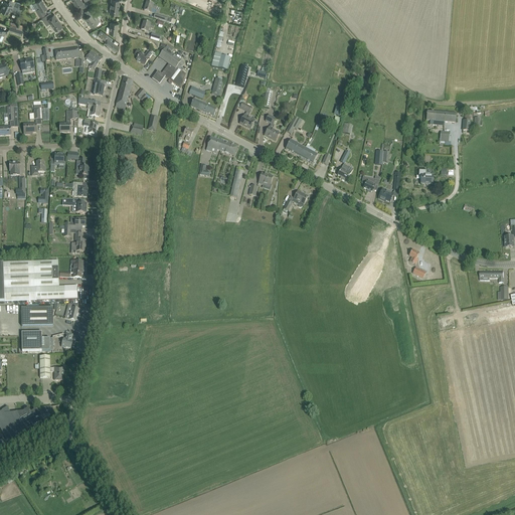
[(39,0),(32,4),(36,10),(40,17),(46,13),(44,10),(47,8),(42,0),(39,0)]
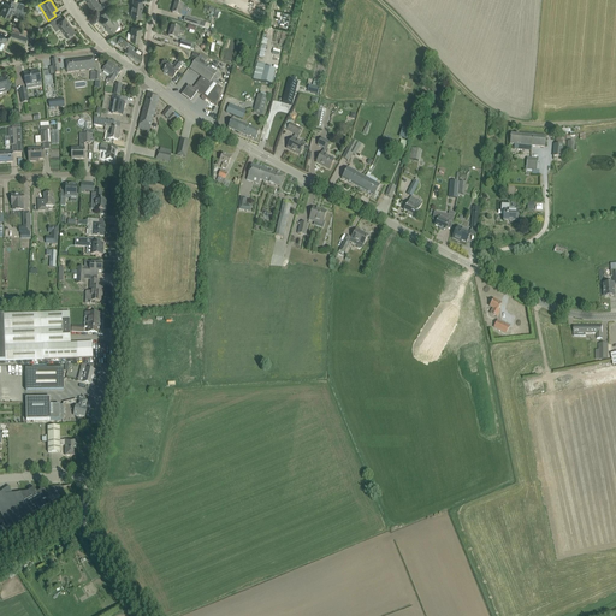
[(142,0),(132,0),(131,16),(141,17),(142,10),(141,10),(142,0)]
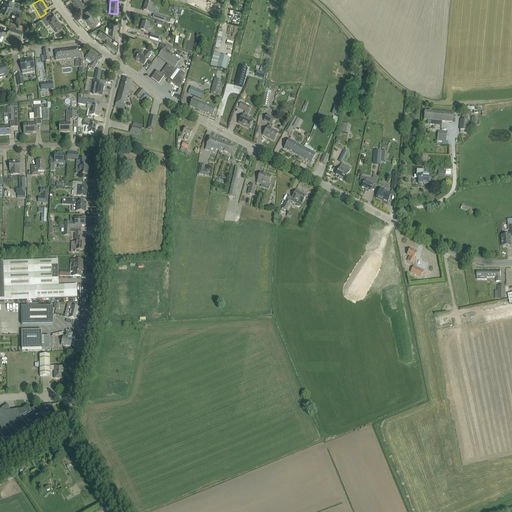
[(12,11),(16,13),(19,14),(22,3),(21,3),(15,1),(13,6),(14,7),(12,11)]
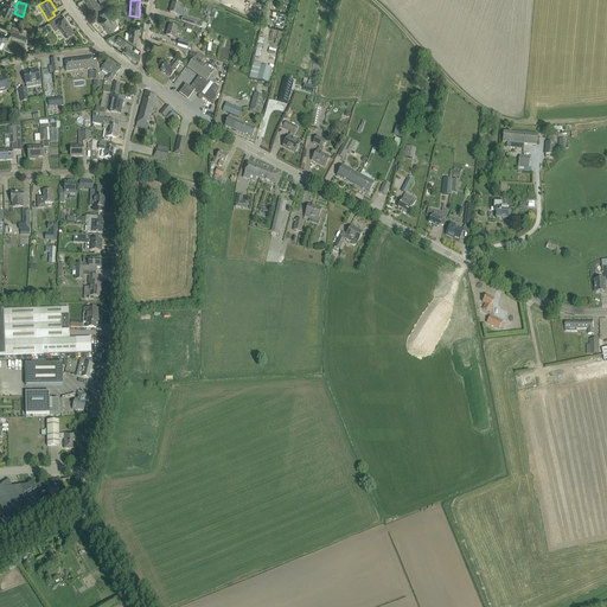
[(14,7),(10,5),(5,2),(2,6),(4,6),(0,13),(10,17),(14,7)]
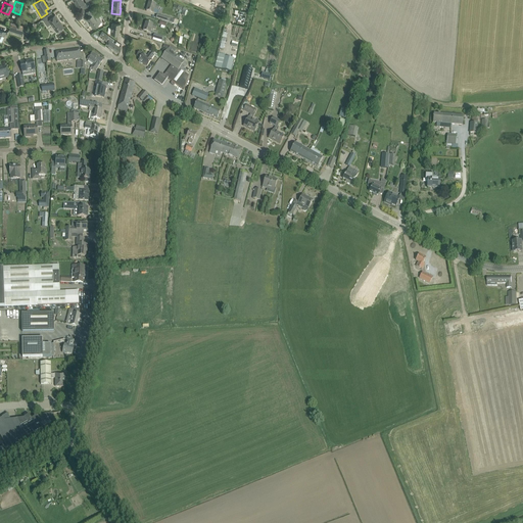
[(156,5),(154,4),(149,3),(146,11),(153,13),(154,9),(158,10),(159,6),(156,5)]
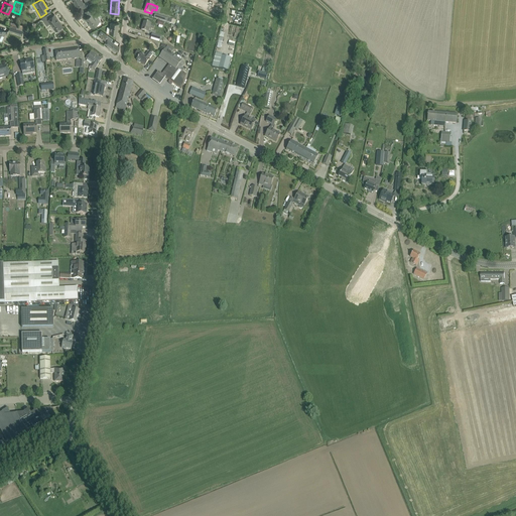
[(174,10),(176,11),(174,17),(176,18),(180,8),(176,6),(171,4),(170,8),(174,9),(174,10)]
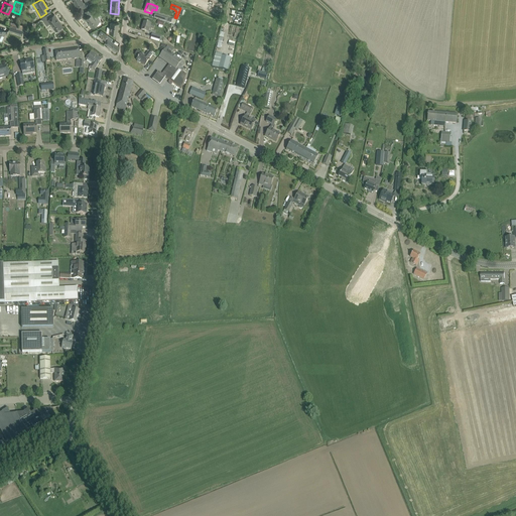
[(92,27),(96,24),(100,21),(90,8),(85,12),(89,16),(86,18),(88,20),(87,21),(92,27)]
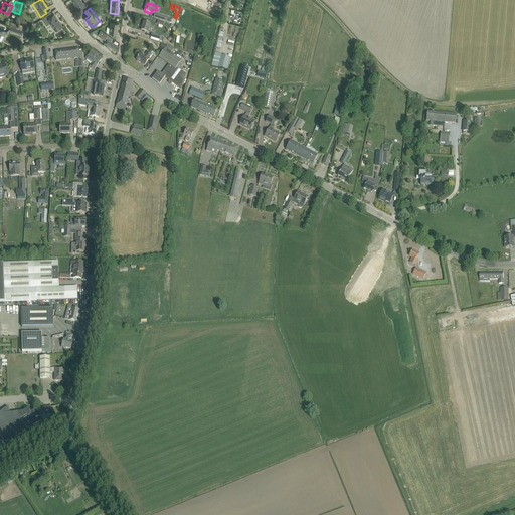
[(54,14),(47,20),(56,31),(63,26),(54,14)]
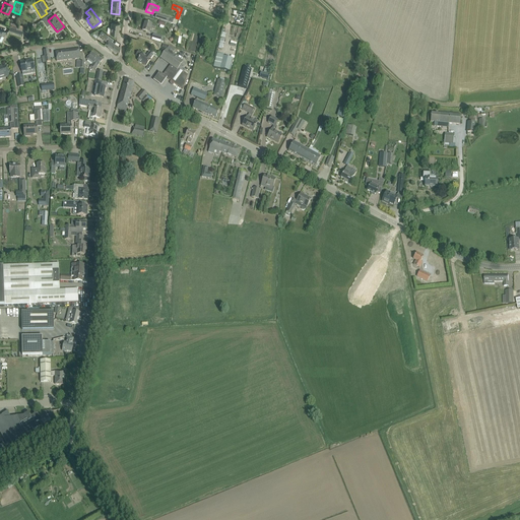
[(176,24),(178,20),(156,14),(155,18),(176,24)]
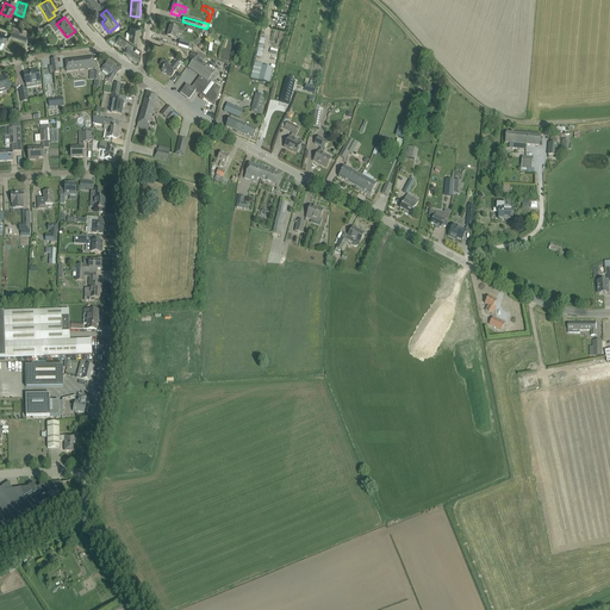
[(141,29),(135,27),(131,26),(129,39),(138,41),(141,29)]
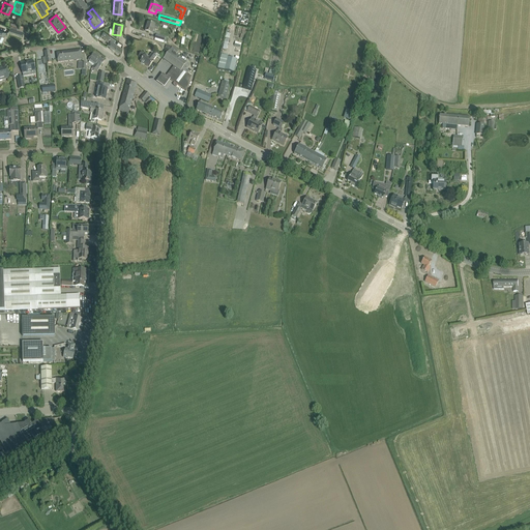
[(155,25),(153,25),(148,23),(145,31),(152,33),(153,29),(157,30),(158,27),(155,26),(155,25)]
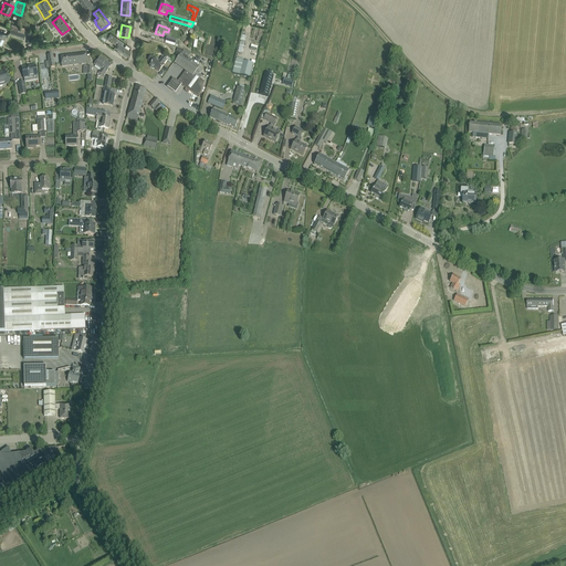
[(9,33),(23,38),(24,33),(11,29),(9,33)]
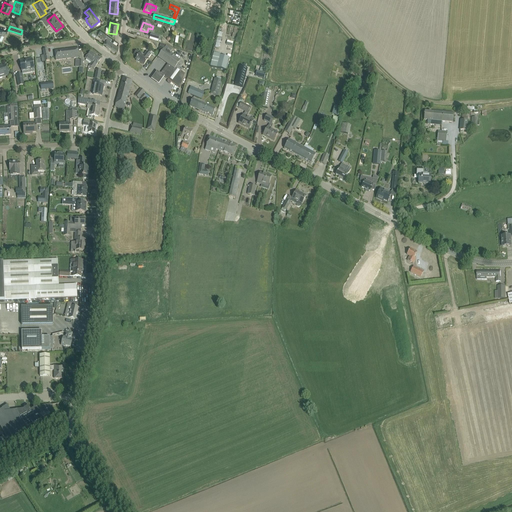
[(112,39),(106,35),(100,30),(97,35),(103,39),(105,41),(104,43),(117,52),(119,47),(110,41),(112,39)]
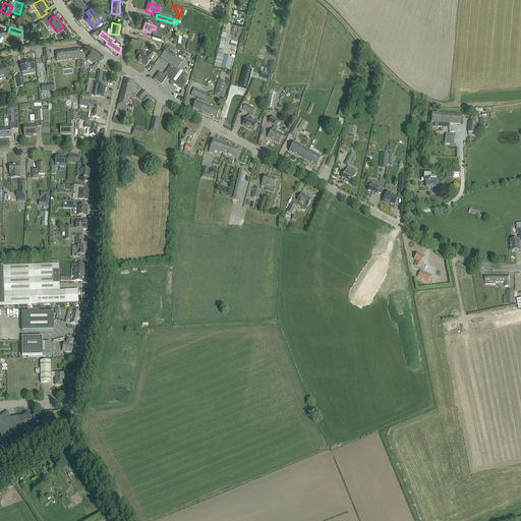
[(165,38),(163,37),(154,34),(152,40),(161,42),(162,41),(163,42),(165,38)]
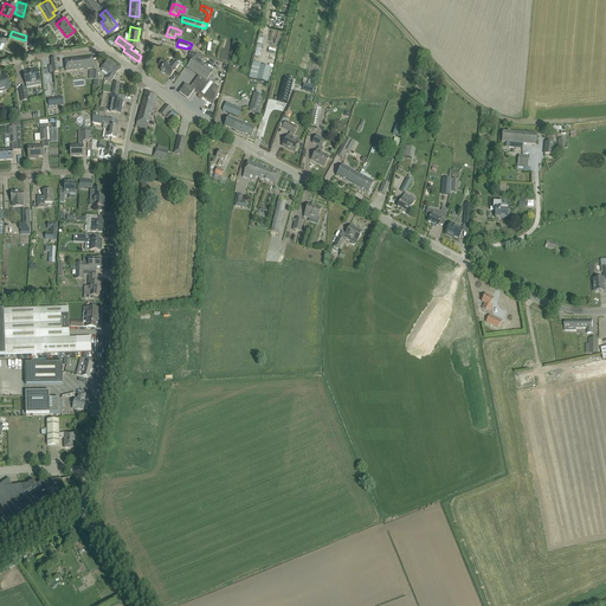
[(269,52),(266,63),(274,64),(277,55),(269,52)]
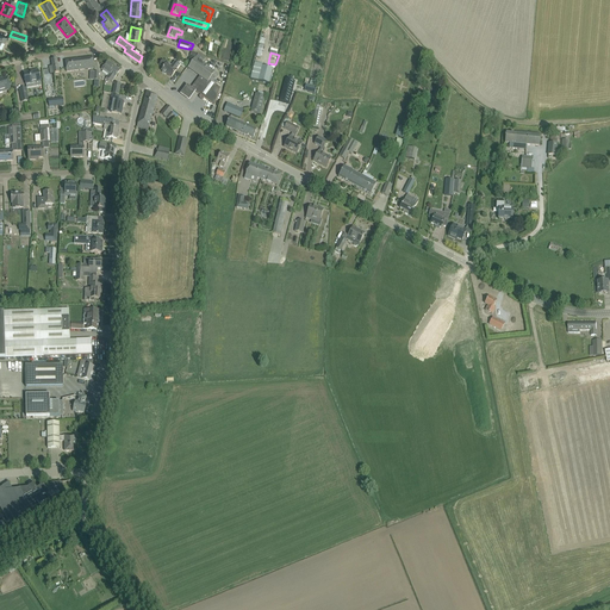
[(219,75),(205,66),(205,64),(203,62),(205,60),(201,56),(199,60),(198,58),(197,60),(195,58),(188,68),(200,76),(191,88),(200,97),(200,98),(204,100),(204,99),(215,106),(215,105),(216,101),(221,88),(216,85),(218,82),(216,81),(219,75)]
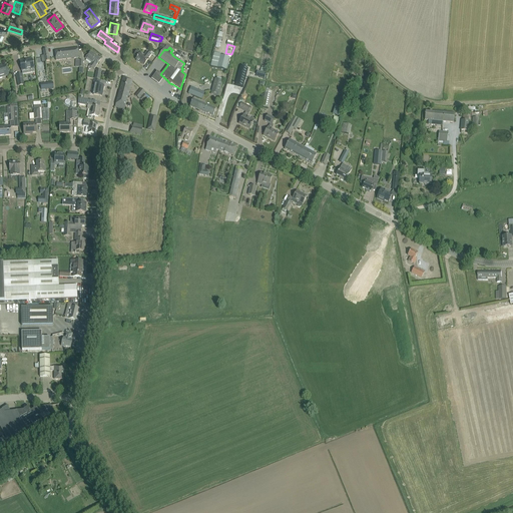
[(78,48),(55,50),(55,55),(56,60),(66,58),(79,57),(78,53),(78,48)]
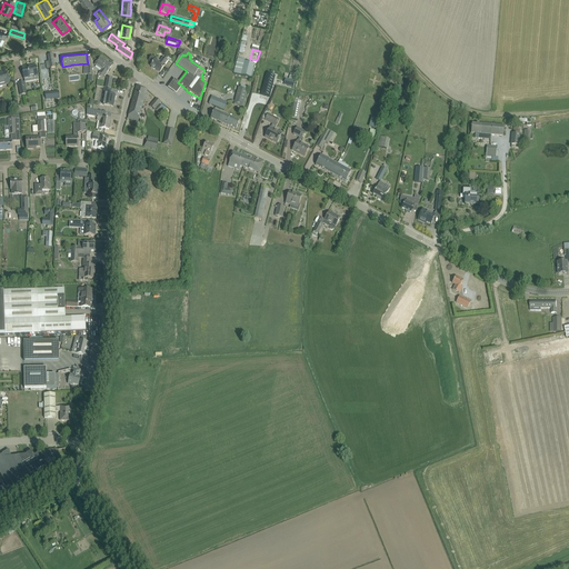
[(56,68),(55,60),(53,55),(48,56),(49,62),(46,62),(47,69),(56,68)]
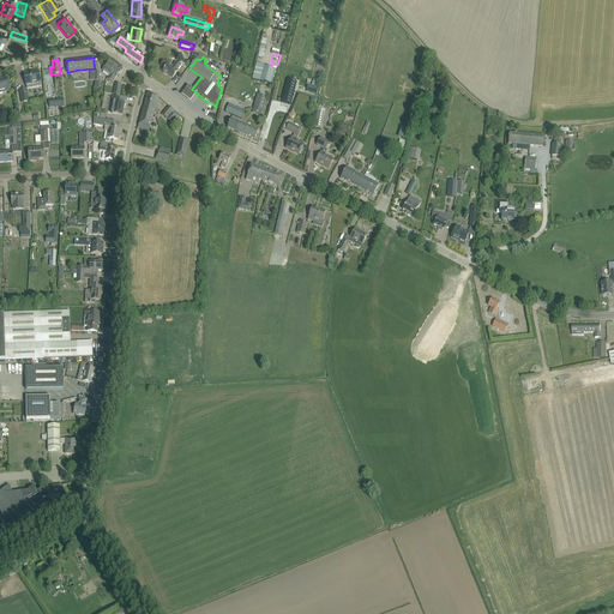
[(109,76),(115,67),(108,61),(102,70),(109,76)]
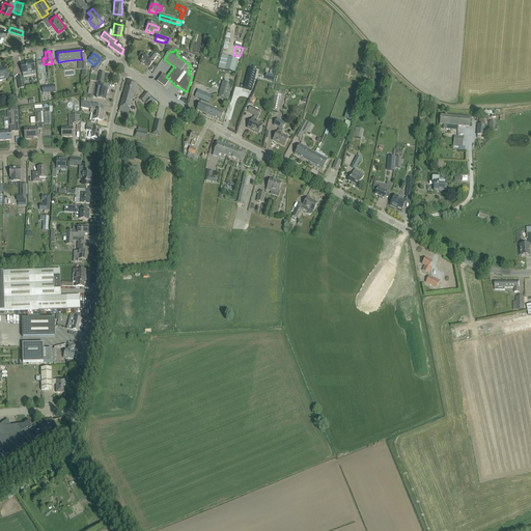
[(142,53),(139,57),(142,59),(141,61),(141,62),(141,63),(143,65),(145,64),(149,67),(152,63),(154,61),(157,57),(158,58),(160,56),(156,53),(154,55),(150,59),(149,59),(145,56),(142,53)]
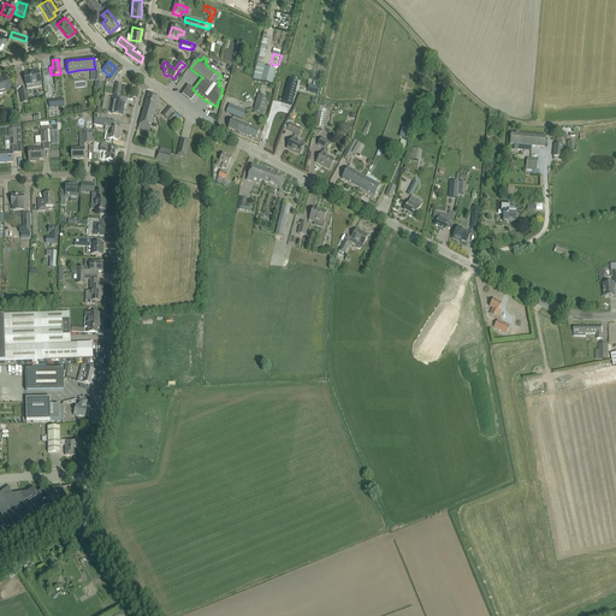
[(276,70),(258,65),(254,80),(272,84),(276,70)]
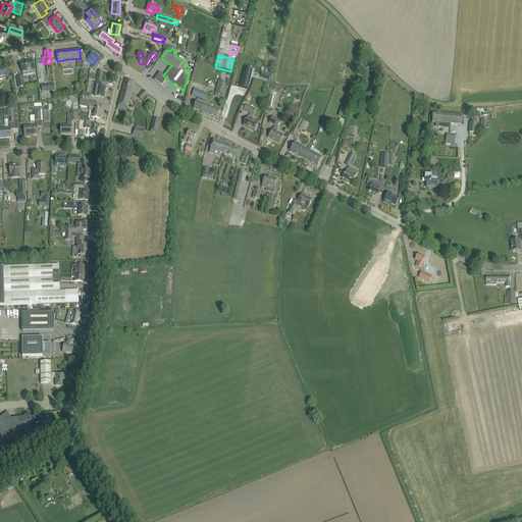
[(96,70),(103,60),(98,57),(93,64),(91,67),(92,67),(96,70)]
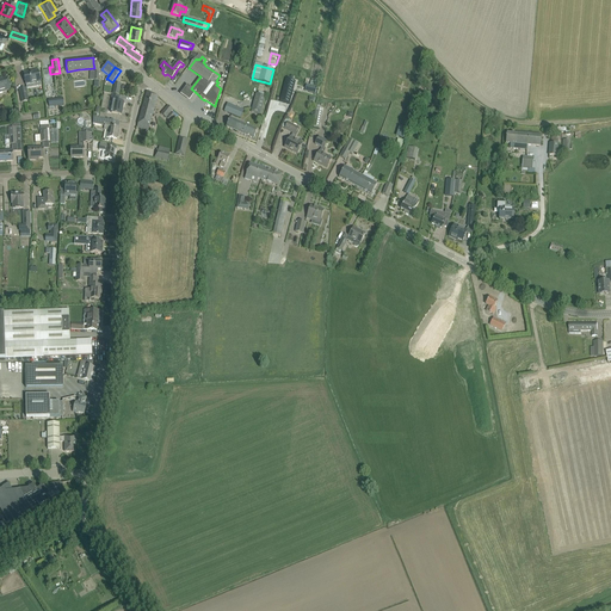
[(24,73),(26,85),(41,82),(38,71),(38,72),(31,73),(30,72),(24,73)]
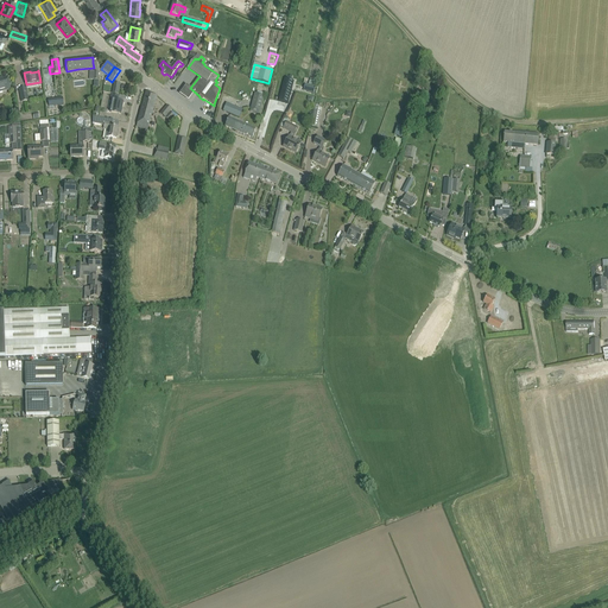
[(99,71),(94,71),(89,71),(89,80),(94,80),(94,87),(97,87),(99,71)]
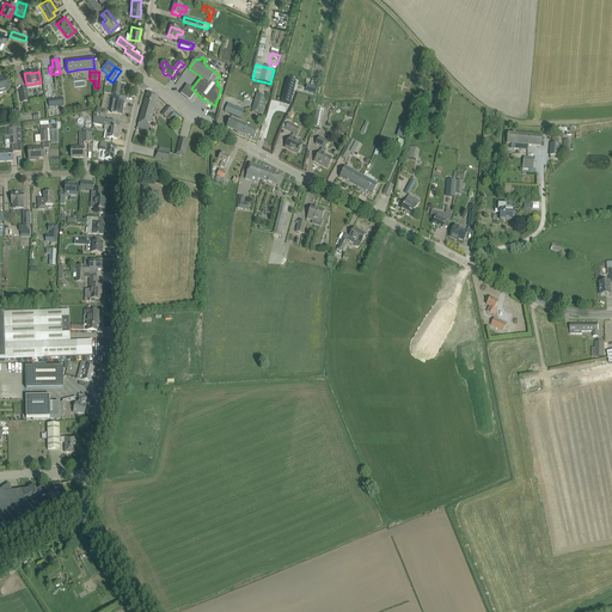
[(2,79),(0,79),(0,92),(11,90),(7,78),(2,80),(2,79)]
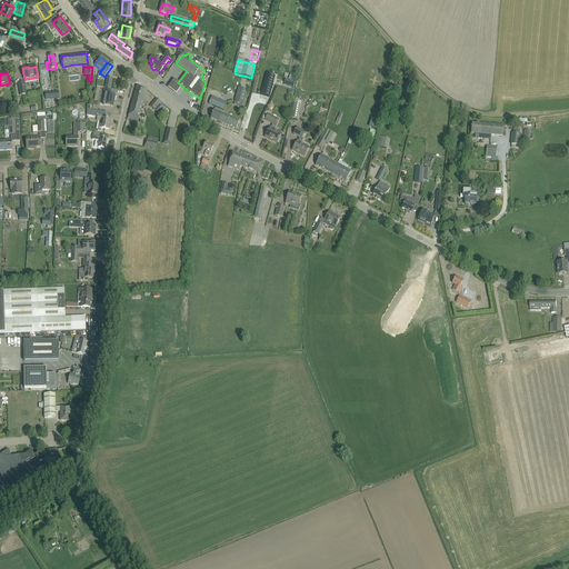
[(270,97),(275,77),(266,75),(263,85),(266,86),(265,89),(262,89),(262,91),(261,91),(261,95),(270,97)]
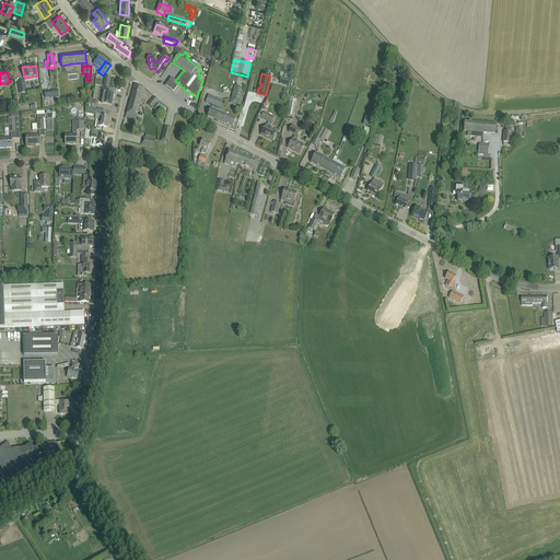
[(111,78),(109,77),(105,77),(104,84),(97,83),(98,78),(96,78),(94,84),(101,85),(109,88),(111,78)]
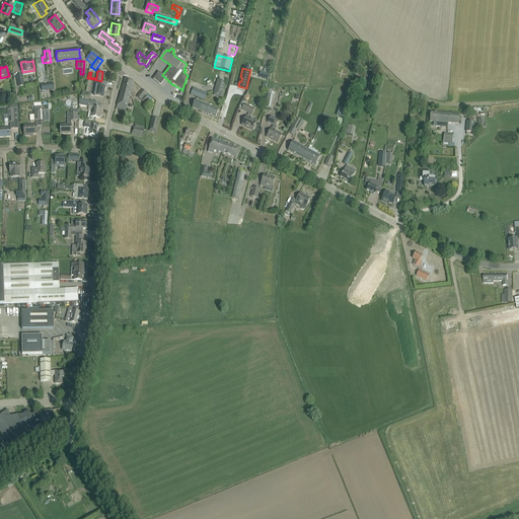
[(126,112),(132,90),(134,82),(125,78),(117,105),(118,105),(117,108),(126,112)]
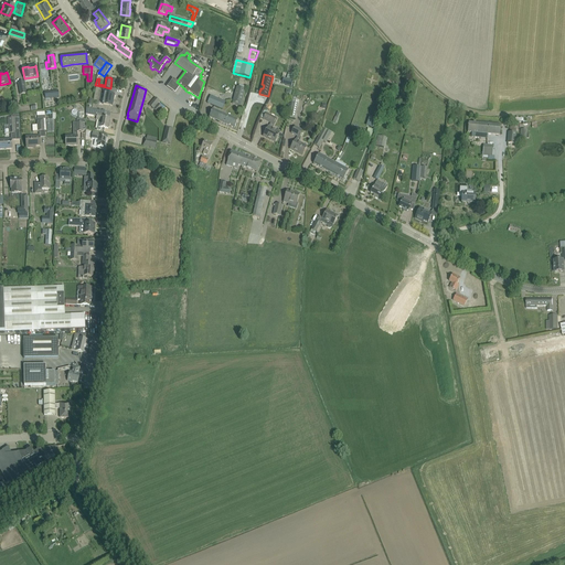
[(245,89),(236,87),(232,104),(241,106),(245,89)]
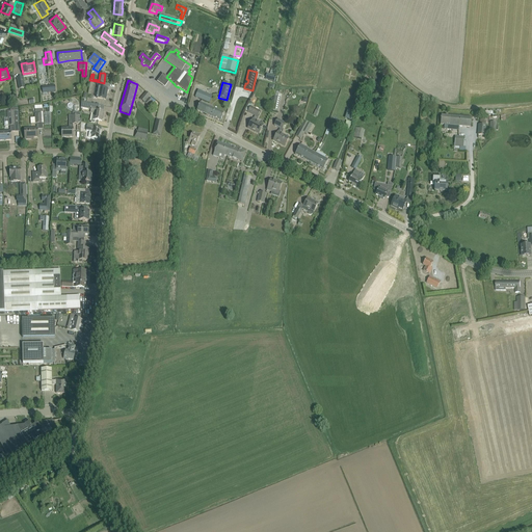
[(96,92),(96,94),(97,95),(98,95),(97,99),(101,99),(106,100),(107,89),(103,88),(104,84),(99,83),(98,83),(97,87),(99,87),(98,91),(97,91),(96,92)]
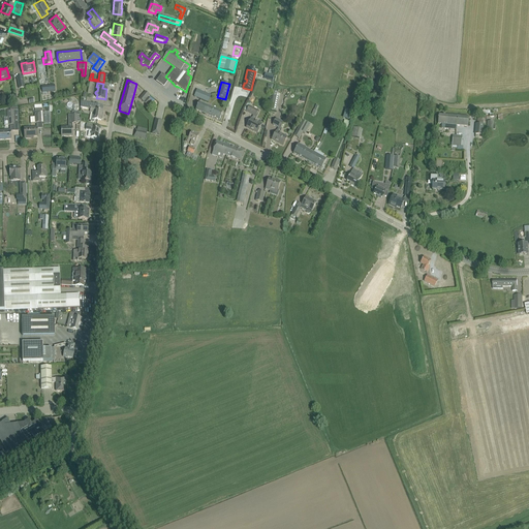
[(194,96),(208,102),(211,95),(197,89),(194,96)]
